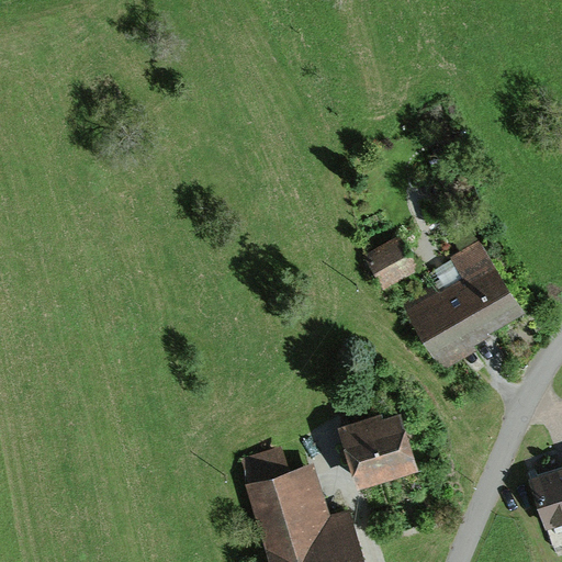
[(464,279),(407,312),(441,371),(475,351),(472,344),(524,314),(481,239),(451,256),(464,279)]
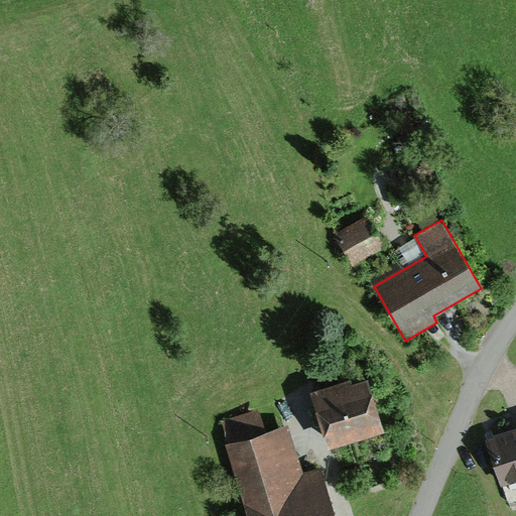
[(367,221),(340,234),(355,264),(382,250),(367,221)]
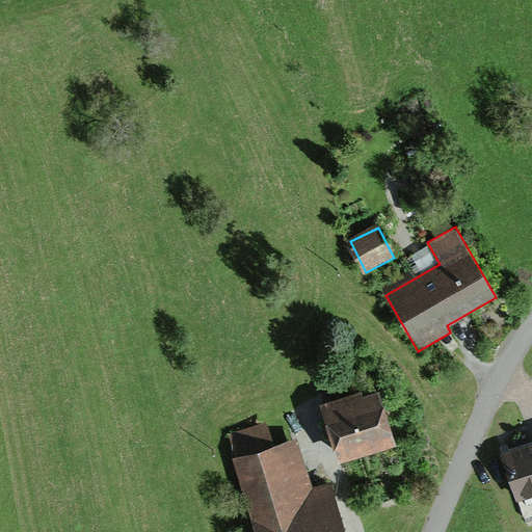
[(375,397),(324,413),(339,458),(390,443),(375,397)]
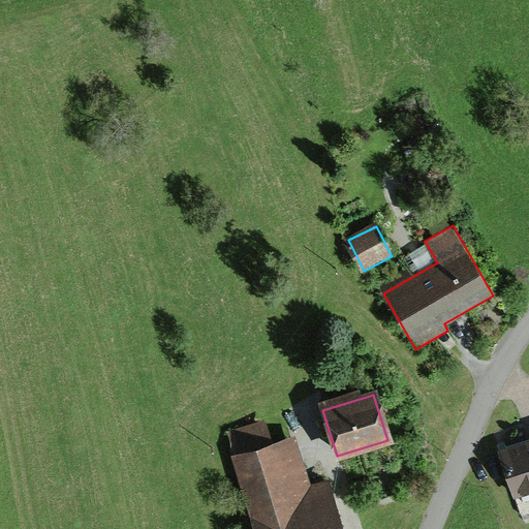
[(229,457),(253,528),(342,528),(328,485),(311,490),(293,438),(273,445),(263,418),(227,430),(236,455),(229,457)]
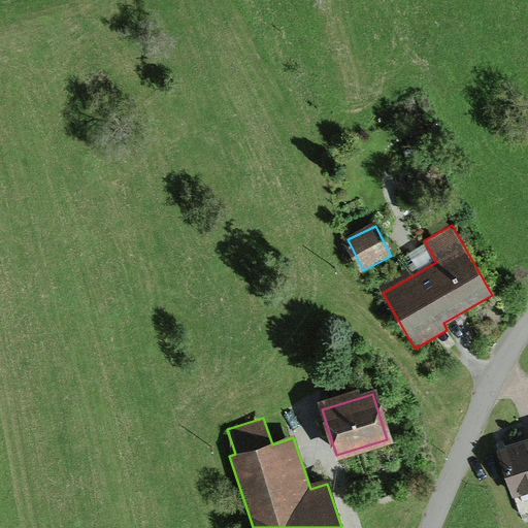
[(527,440),(497,452),(512,497),(527,491),(527,440)]
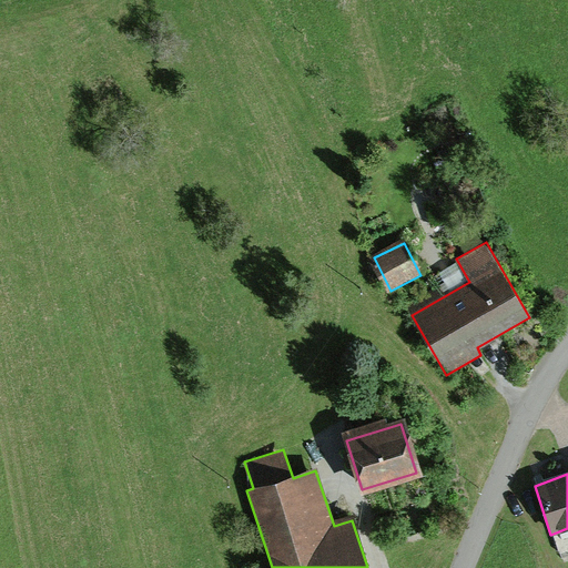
All buildings are outlined.
